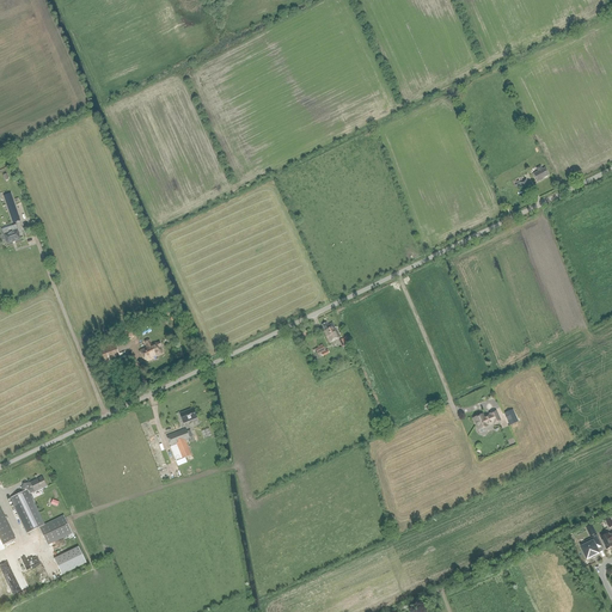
[(549,176),(545,167),(542,170),(540,166),(537,169),(538,171),(533,173),(538,182),(542,181),(540,179),(549,176)]
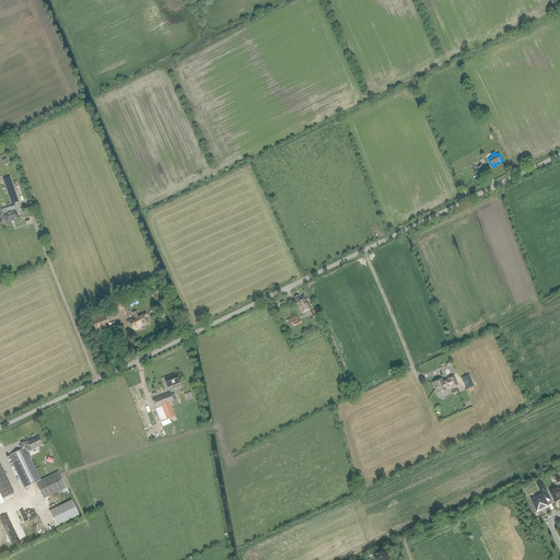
[(485,171),(481,164),(475,166),(478,174),(485,171)]
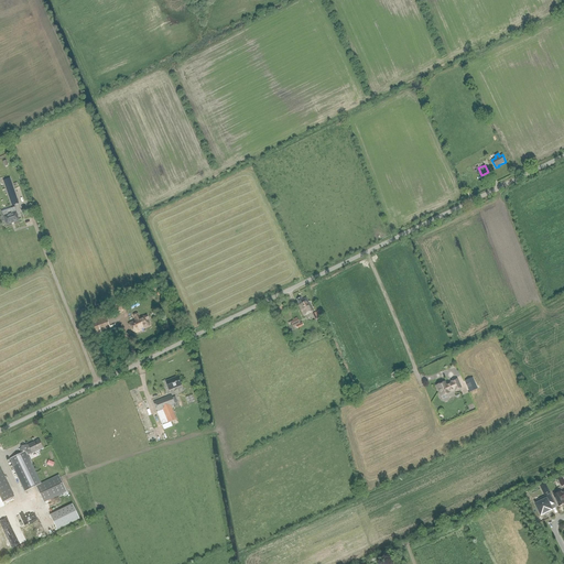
[(9,195),(14,193),(10,179),(3,181),(9,195)]
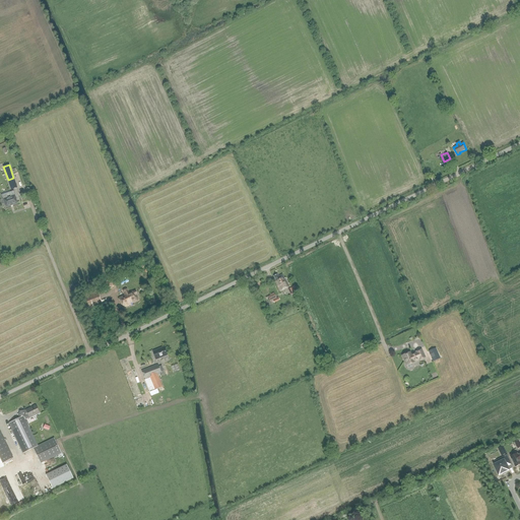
[(11,193),(11,194),(7,195),(8,198),(3,199),(6,207),(18,204),(14,192),(11,193)]
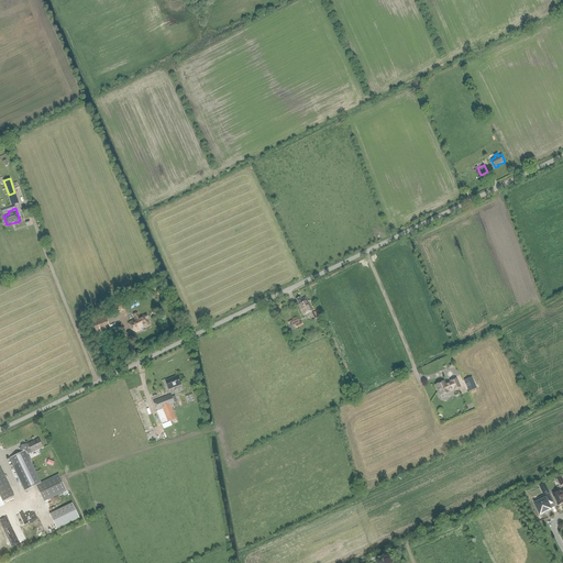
[(302,316),(311,312),(313,311),(309,301),(308,301),(306,297),(301,299),(300,297),(296,299),(299,305),(298,305),(302,316)]
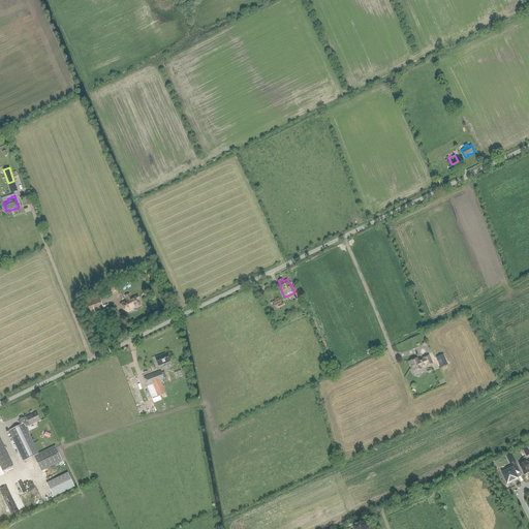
[(136,307),(141,305),(138,301),(139,300),(138,296),(135,298),(134,296),(131,298),(129,294),(128,293),(127,293),(126,294),(125,296),(127,300),(120,303),(125,313),(136,307)]
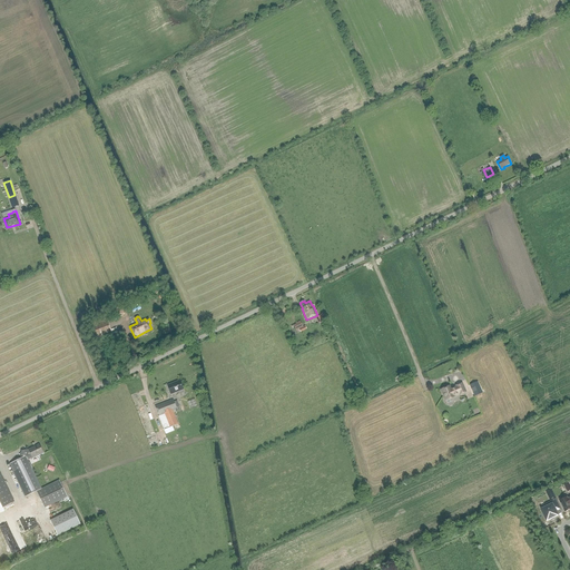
[(96,338),(111,333),(107,320),(90,325),(96,338)]
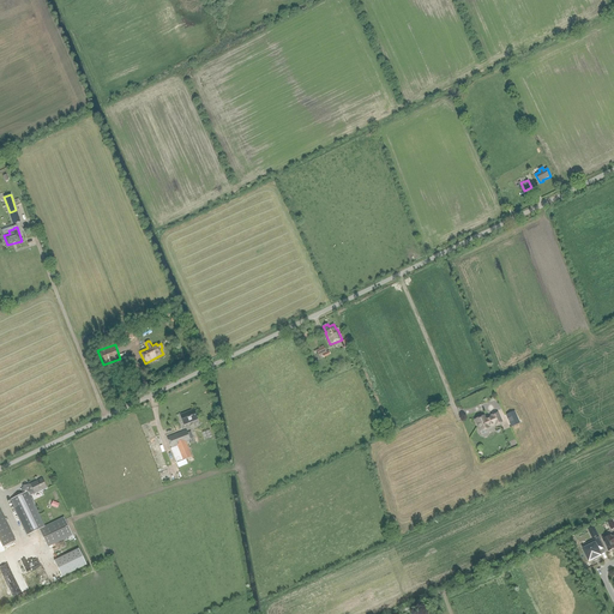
[(323,347),(319,348),(319,349),(317,351),(319,356),(326,353),(323,347)]
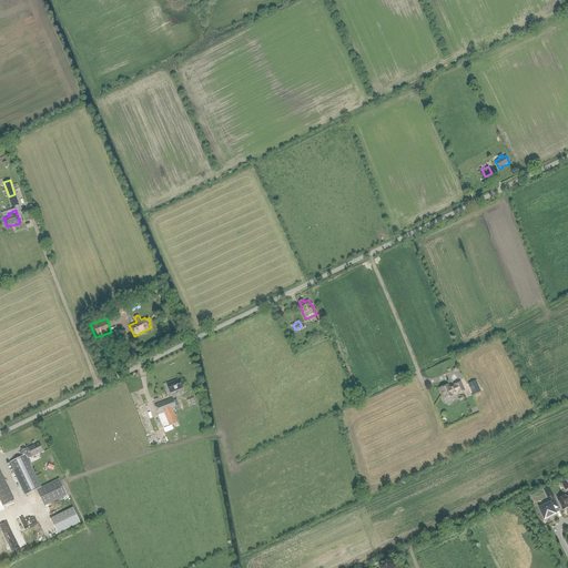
[(166,384),(170,393),(183,388),(180,379),(166,384)]
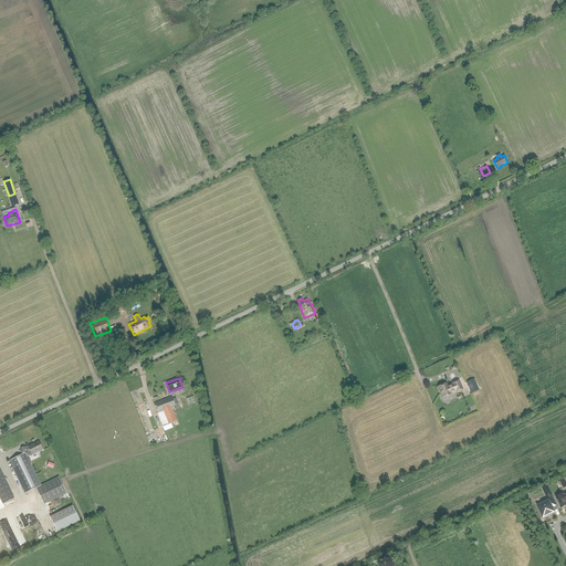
[(442,398),(451,395),(451,394),(456,391),(457,392),(462,389),(459,380),(452,383),(452,384),(447,386),(446,384),(438,387),(440,390),(439,391),(442,398)]
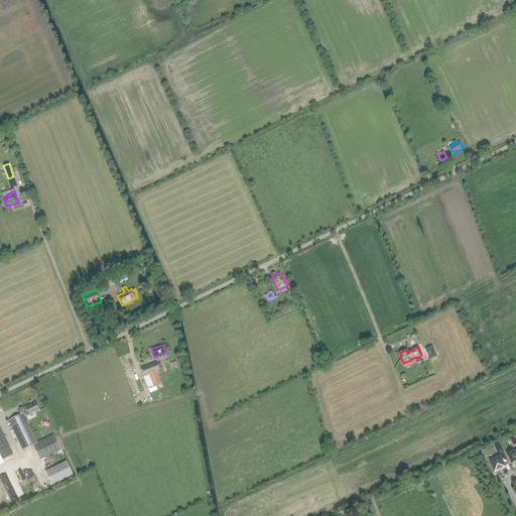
[(159,369),(156,361),(140,368),(144,377),(149,375),(154,387),(161,384),(156,372),(159,371),(158,370),(159,369)]
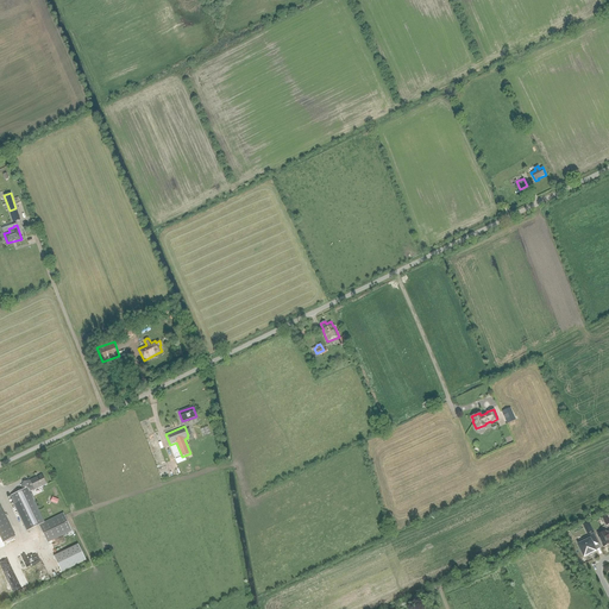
[(44,522),(30,491),(35,489),(46,484),(42,475),(30,481),(32,485),(27,488),(10,496),(26,531),(39,525),(44,522)]
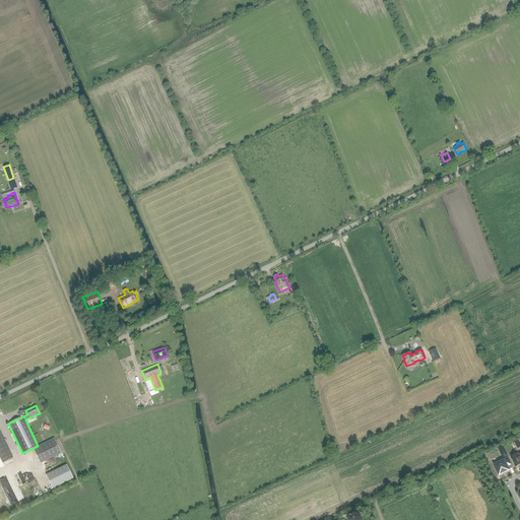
[(61,453),(54,438),(38,446),(34,448),(41,463),(61,453)]
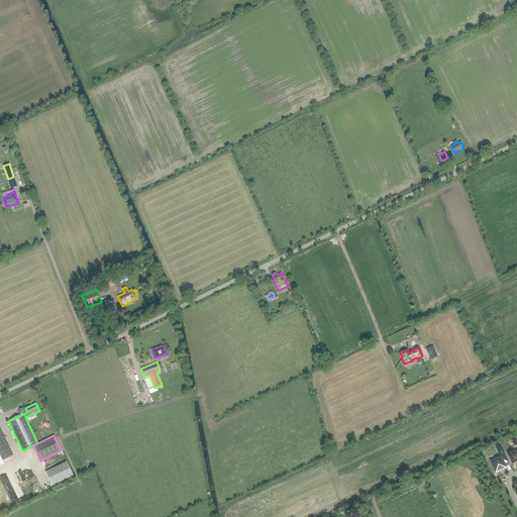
[(495,445),(499,453),(504,451),(500,443),(495,445)]
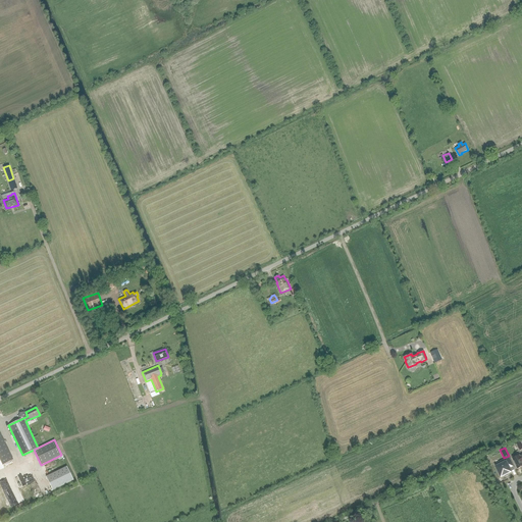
[(518,468),(521,466),(521,455),(520,456),(519,455),(519,456),(518,455),(512,457),(513,458),(513,459),(518,468)]
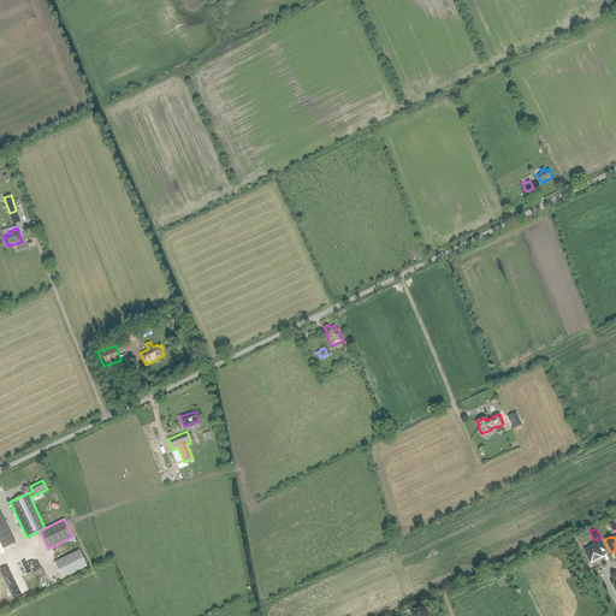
[(605,550),(600,540),(586,548),(587,550),(585,551),(591,562),(603,557),(600,552),(605,550)]
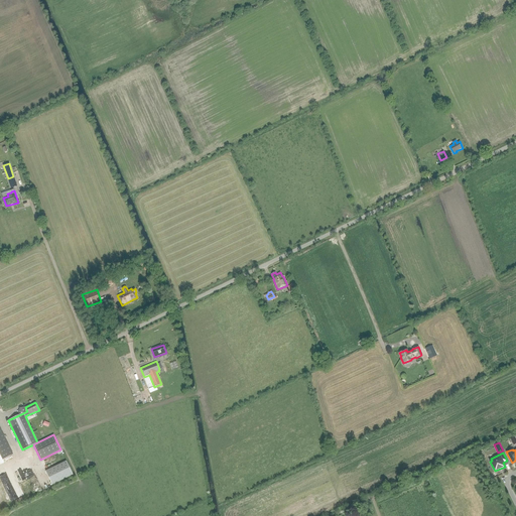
[(45,471),(52,485),(73,475),(66,462),(45,471)]
